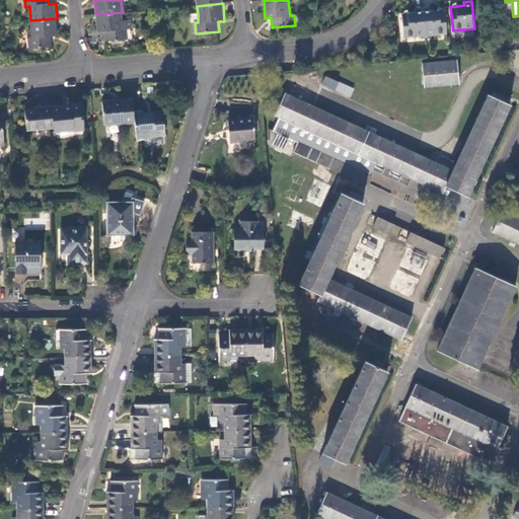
[(416,12),(402,14),(404,38),(447,33),(445,10),(432,11),(432,7),(416,9),(416,12)]
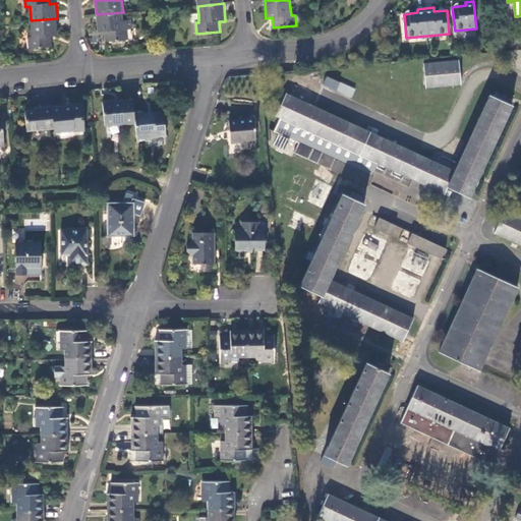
[(125,30),(123,12),(97,14),(99,33),(105,32),(106,43),(129,41),(128,29),(125,30)]
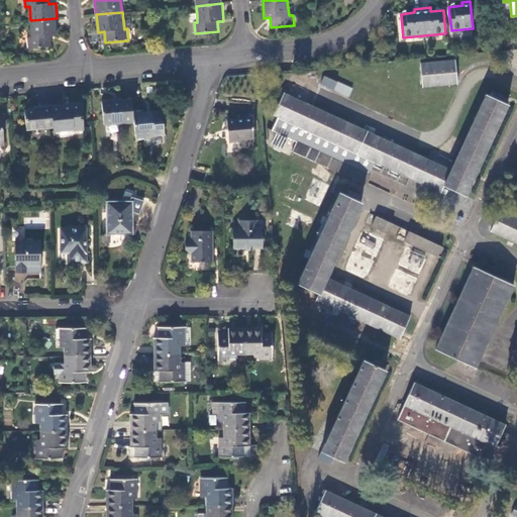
[(57,18),(30,20),(31,37),(29,37),(30,49),(53,46),(52,36),(59,36),(57,18)]
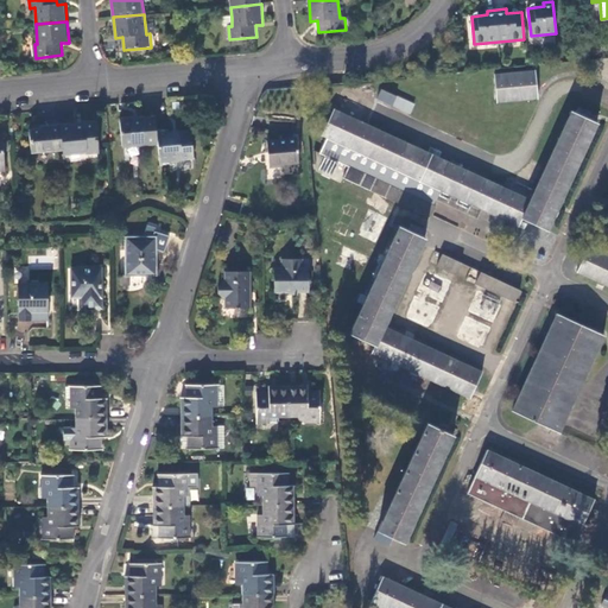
[(494,75),(498,102),(539,97),(537,71),(494,75)]
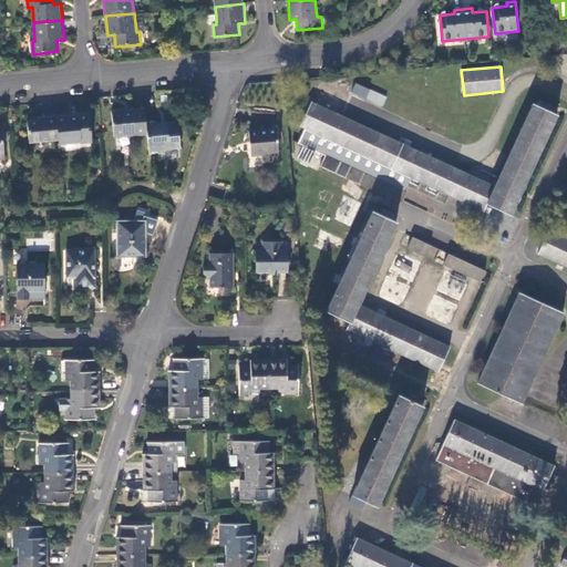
[(387,98),(370,90),(366,99),(382,106),(387,98)]
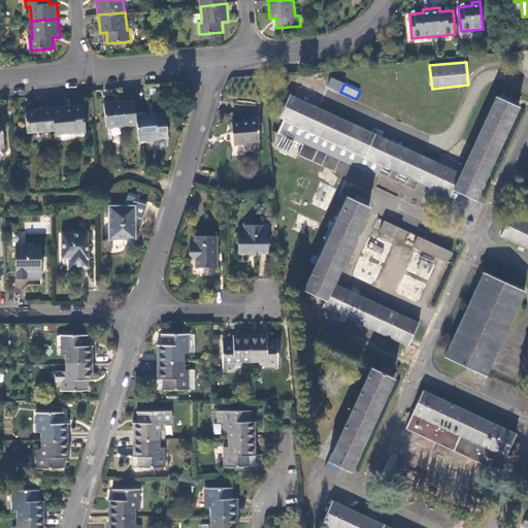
[(454,191),(475,201),(519,107),(496,97),(461,174),(290,96),(279,118),(284,120),(278,134),(303,145),(299,155),(373,189),(378,178),(377,177),(383,166),(451,197),(454,191)]
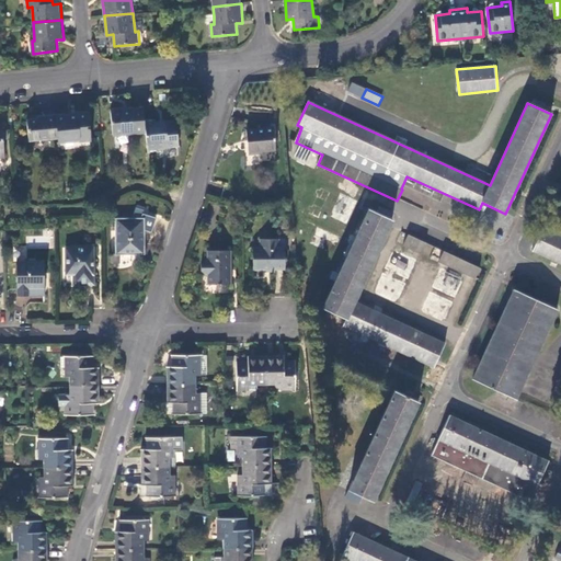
[(144,134),(142,121),(141,107),(128,109),(109,111),(112,137),(144,134)]
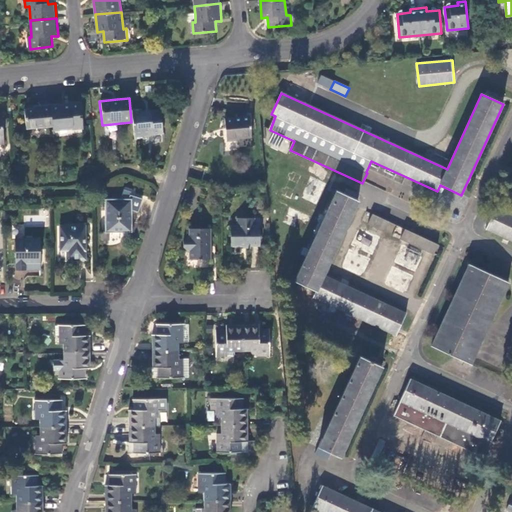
[(51,106),(52,128),(71,126),(71,129),(83,129),(80,105),(68,106),(69,108),(64,108),(64,104),(62,105),(51,106)]
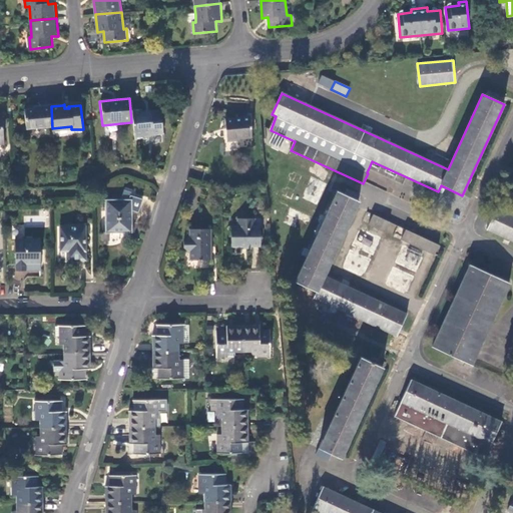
[(26,130),(52,128),(51,106),(40,106),(41,108),(24,109),(26,130)]
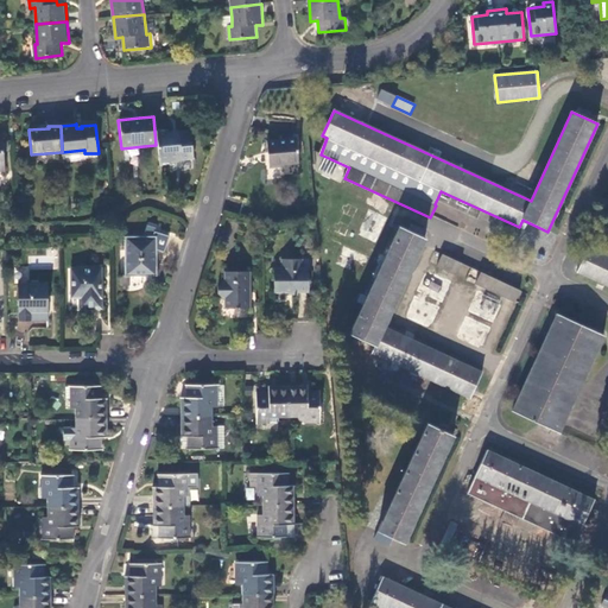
[(169,130),(154,131),(156,145),(158,166),(171,165),(170,163),(179,162),(179,158),(194,157),(191,133),(169,134),(169,130)]
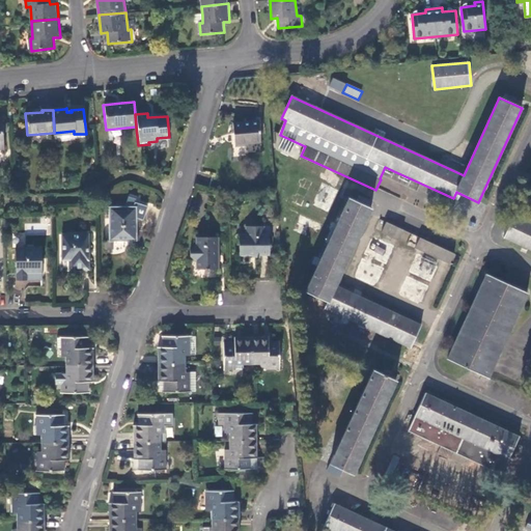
[(233,123),(235,146),(248,145),(248,144),(260,143),(259,121),(233,123)]
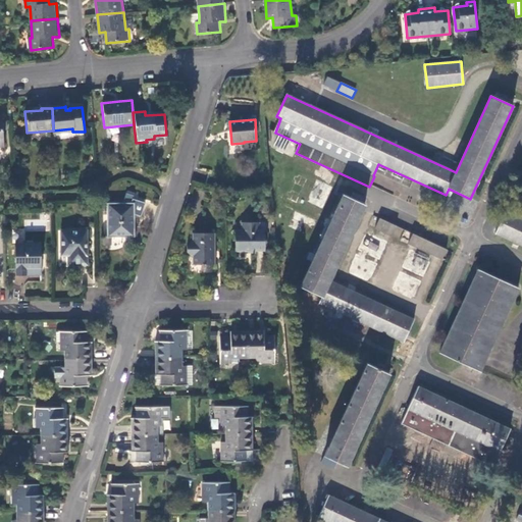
[(278,136),(275,146),(282,148),(285,138),(278,136)]
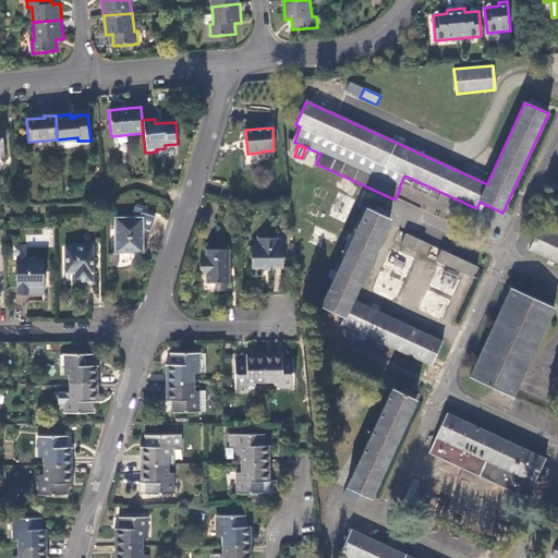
[(341,324),(432,366),(443,342),(352,301),(390,219),(367,207),(320,307),(344,318),(341,324)]
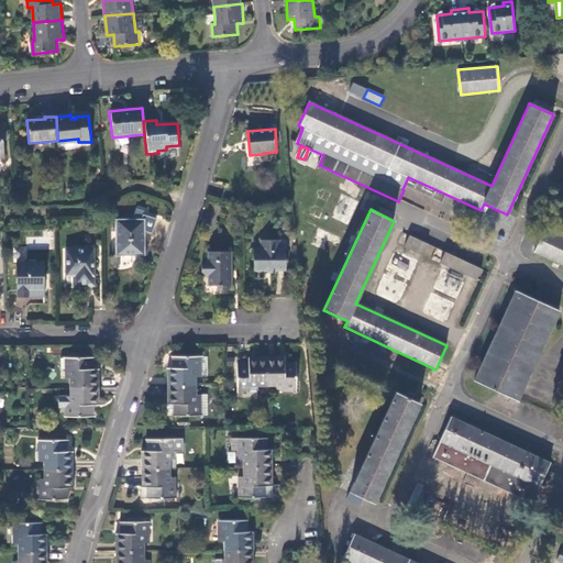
[(117,255),(145,256),(145,232),(152,234),(158,216),(144,211),(141,219),(117,220),(117,255)]
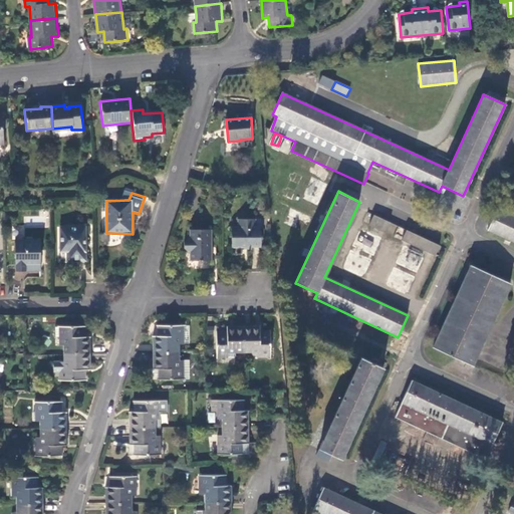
[(488,230),(513,242),(513,216),(498,208),(488,230)]
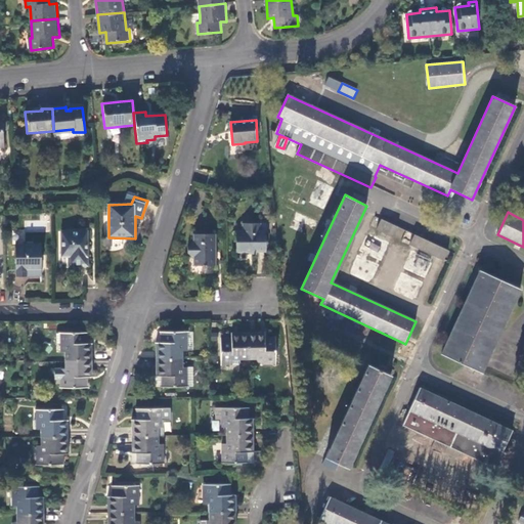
[(398,226),(382,219),(377,229),(394,236),(398,226)]
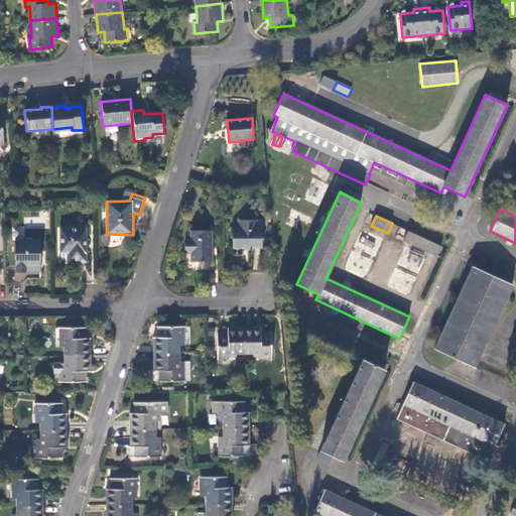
[(233,228),(233,248),(262,247),(262,228),(255,228),(255,221),(239,221),(239,228),(233,228)]
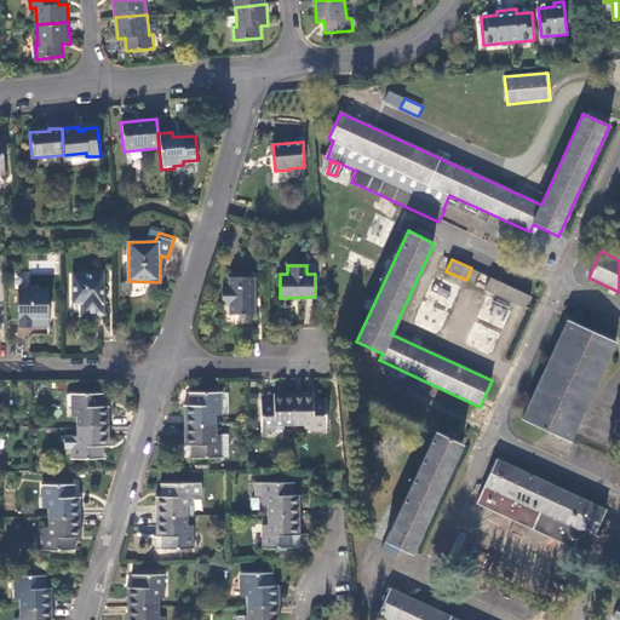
[(79,305),(79,316),(101,316),(101,274),(79,274),(79,275),(70,275),(70,305),(79,305)]
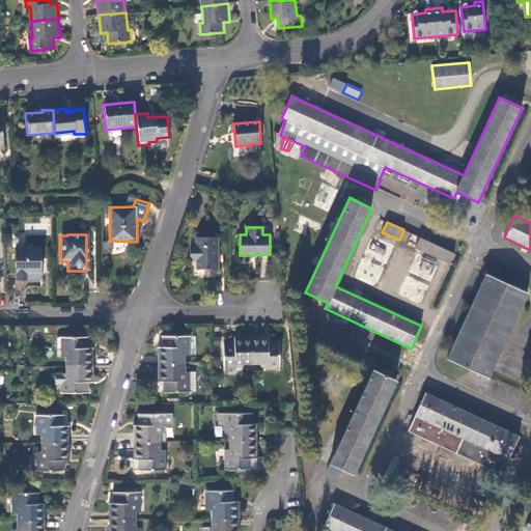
[(196,262),(196,269),(220,269),(220,261),(217,258),(217,255),(219,255),(219,238),(197,238),(197,246),(194,246),(191,250),(191,256),(196,262)]
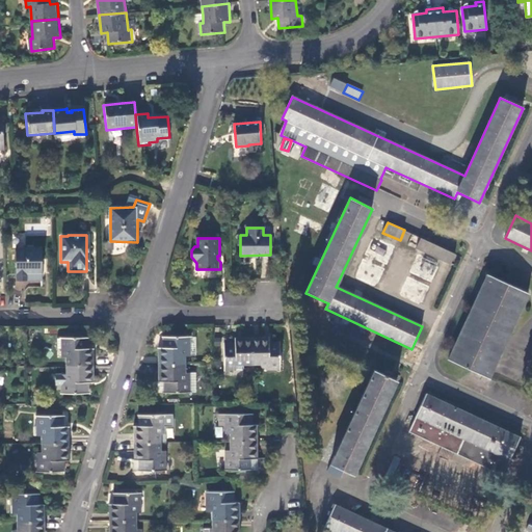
[(455,254),(421,238),(416,248),(451,264),(455,254)]
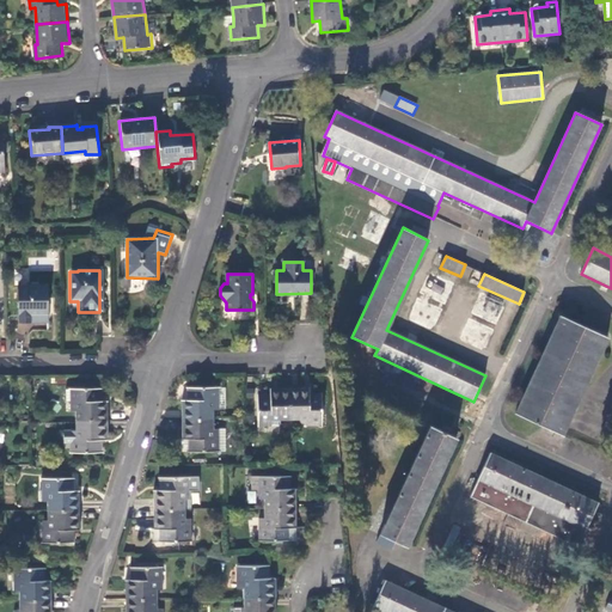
[(18,286),(19,323),(49,323),(48,285),(25,285),(18,286)]
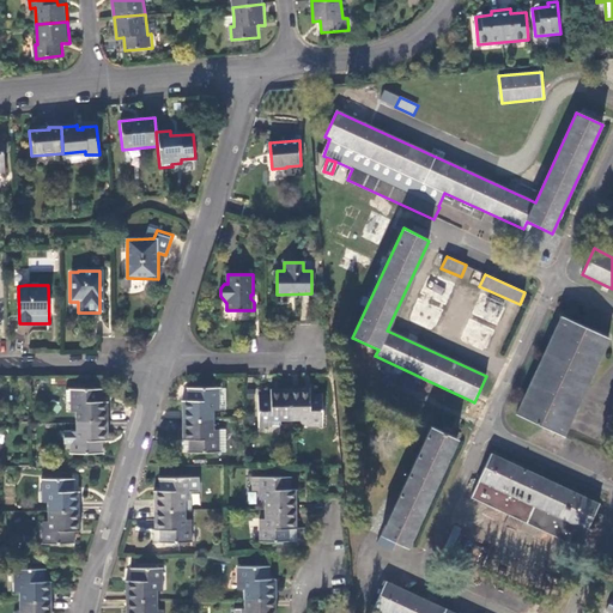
[(516,413),(563,435),(608,338),(562,316),(516,413)]
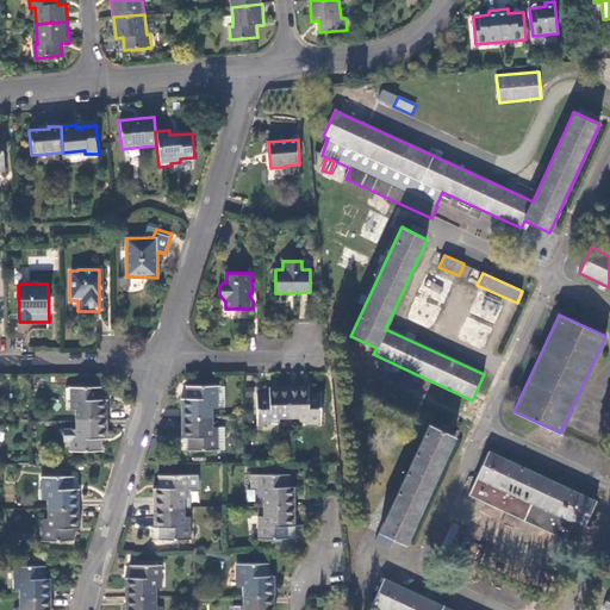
[(184,398),(184,418),(215,418),(215,409),(228,409),(229,385),(188,385),(188,386),(191,386),(191,398),(184,398)]
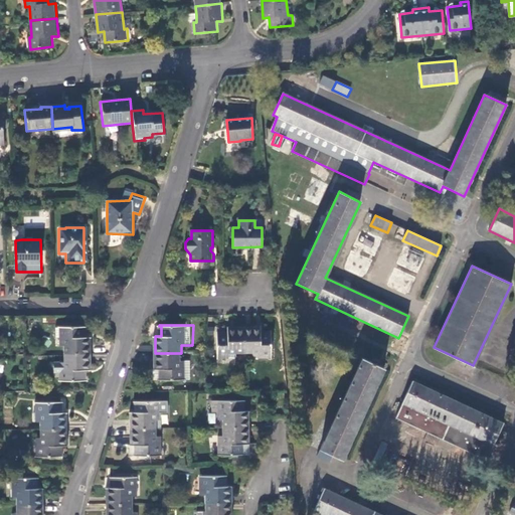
[(64,345),(64,353),(91,353),(91,337),(83,337),(83,328),(86,328),(86,326),(59,326),(59,327),(57,327),(56,335),(53,335),(54,345),(59,345),(64,345)]
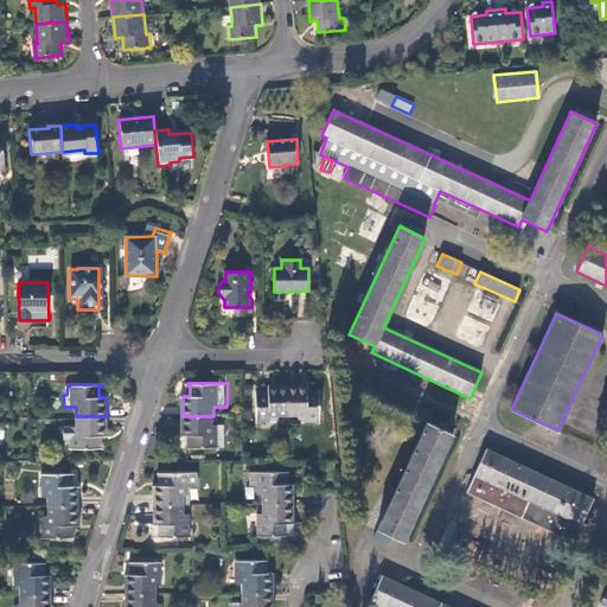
[(288,416),(288,385),(269,385),(269,393),(257,394),(257,391),(256,422),(279,422),(279,416),(288,416)]
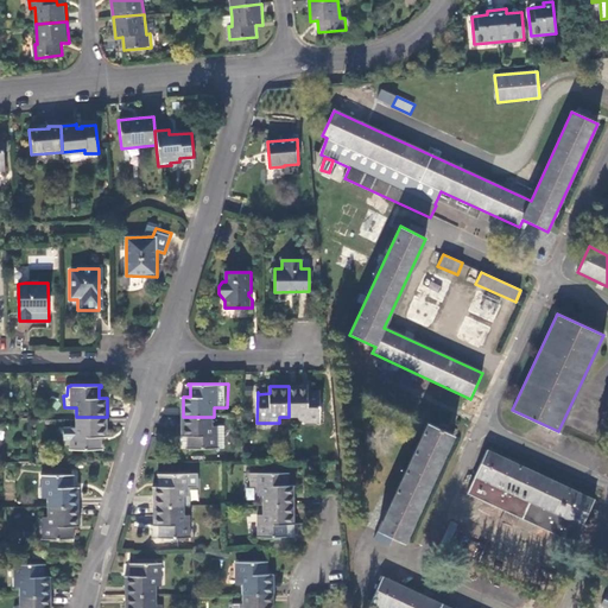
[(308,386),(289,386),(289,417),(298,417),(298,423),(321,423),(321,392),(320,392),(320,393),(308,393),(308,386)]
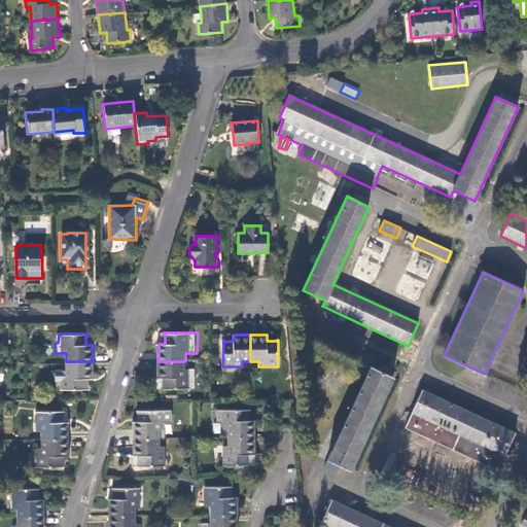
[(93,361),(66,361),(66,370),(56,370),(56,381),(61,381),(61,389),(89,390),(89,388),(86,388),(85,378),(93,379),(93,361)]
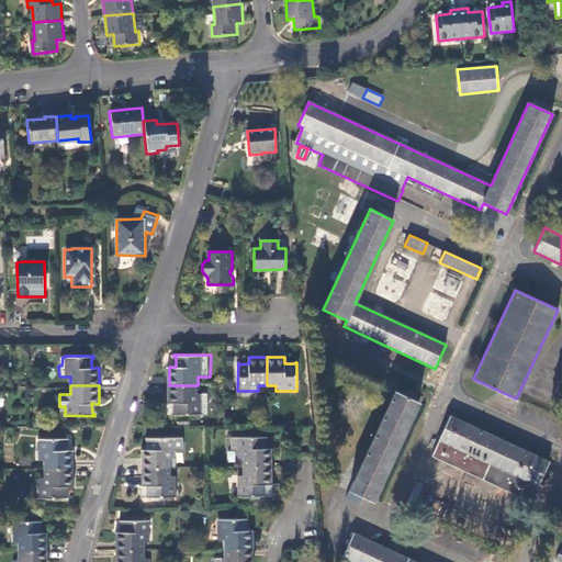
[(198,385),(169,385),(168,403),(176,403),(176,413),(173,413),(173,415),(202,415),(202,394),(198,394),(198,385)]
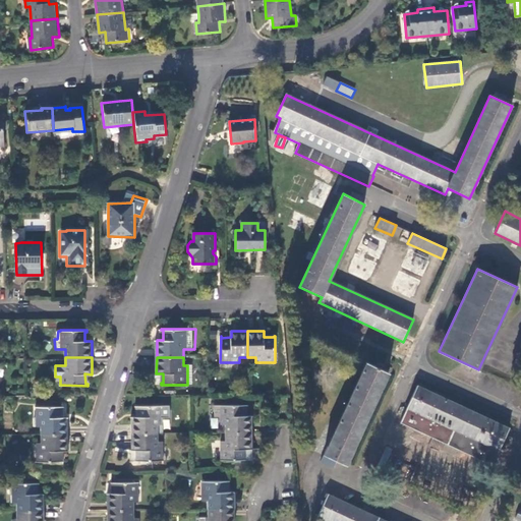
[(324,454),(346,465),(389,372),(365,362),(324,454)]
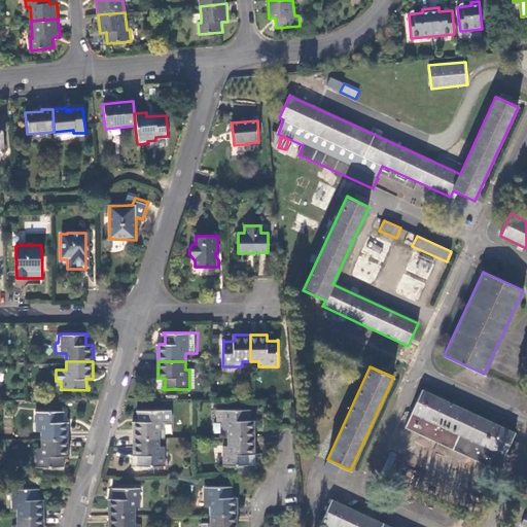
[(406,427),(497,470),(515,432),(422,390),(412,412),(413,413),(406,427)]
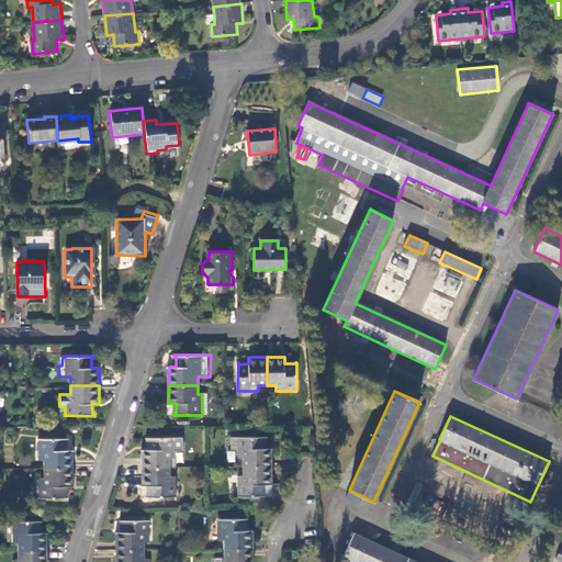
[(143,449),(142,468),(171,468),(171,459),(177,459),(177,437),(147,438),(147,439),(149,439),(149,449),(143,449)]
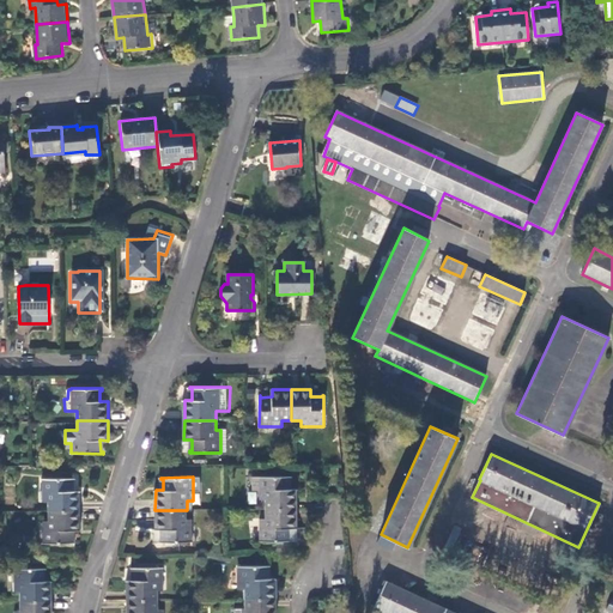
[(266,501),(266,509),(297,509),(297,490),(290,490),(290,479),(291,479),(291,477),(253,478),(253,491),(260,491),(260,499),(266,501)]
